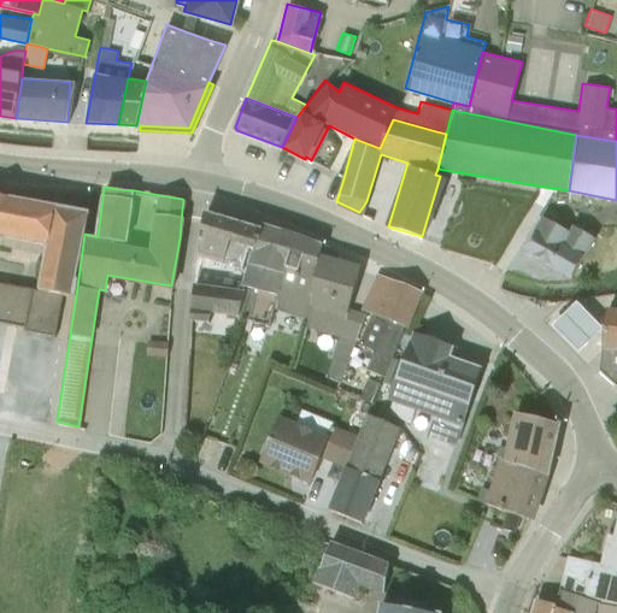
[(76,295),(84,234),(88,212),(9,198),(0,195),(0,236),(47,245),(39,288),(0,281),(0,320),(24,326),(23,329),(54,335),(63,294),(76,295)]
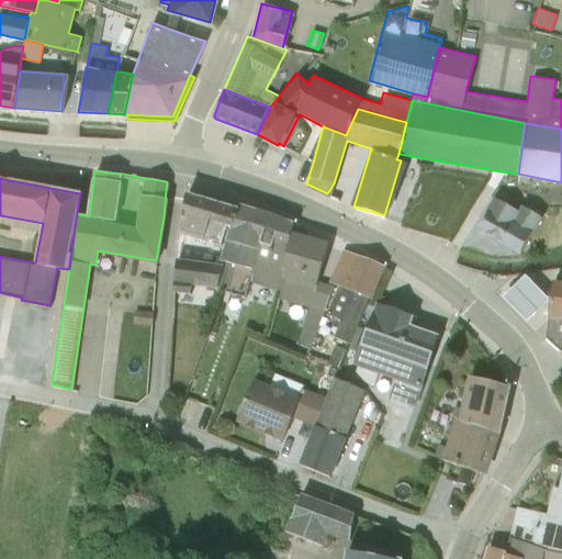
[(231,226),(236,208),(186,193),(180,233),(220,245),(225,225),(231,226)]
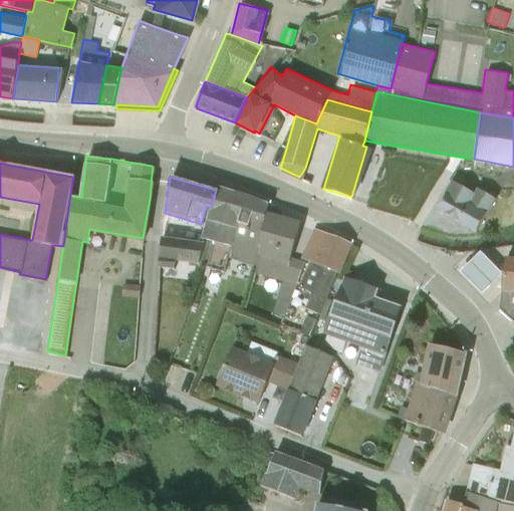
[(446,194),(438,207),(445,211),(444,212),(475,230),(495,197),(476,188),(473,192),(454,181),(445,194),(446,194)]
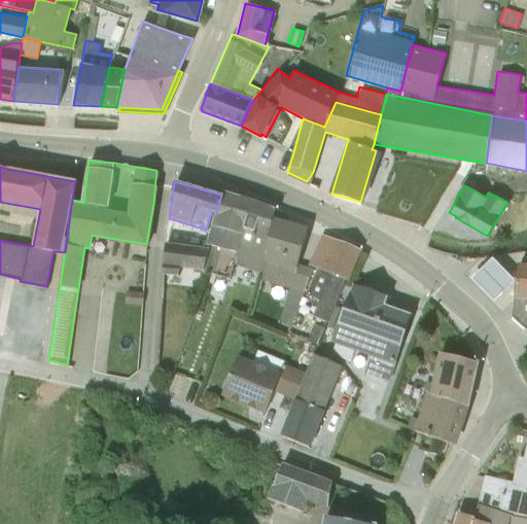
[(218,246),(212,271),(230,277),(234,262),(261,271),(267,252),(262,251),(276,208),(256,201),(222,190),(221,195),(216,212),(206,243),(218,246)]
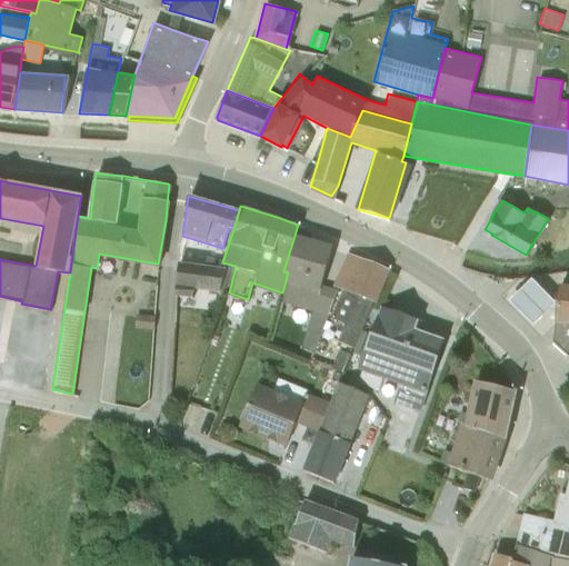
[(288,272),(282,293),(281,300),(311,309),(309,317),(325,320),(337,288),(321,283),(331,249),(328,245),(305,238),(307,232),(303,227),(298,225),(283,271),(288,272)]
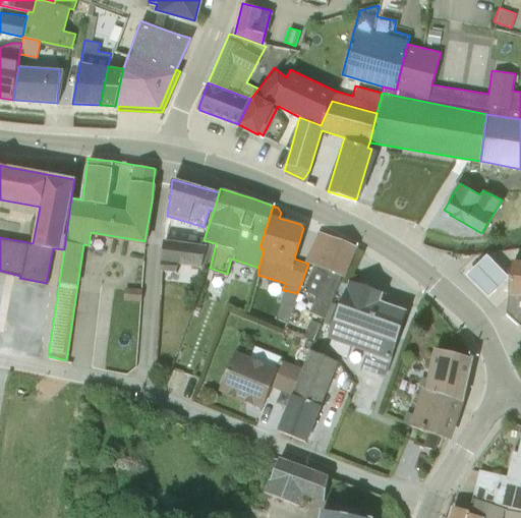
[(313,264),(301,290),(314,295),(308,310),(324,318),(327,310),(353,245),(319,232),(307,261),(313,264)]
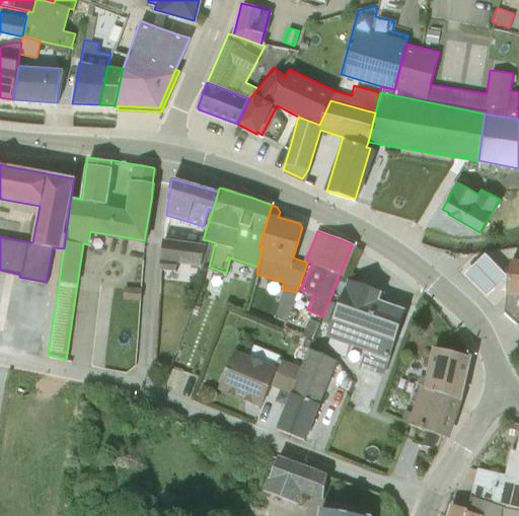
[(215,242),(203,239),(202,242),(163,238),(159,269),(176,271),(176,262),(201,265),(209,267),(215,242)]
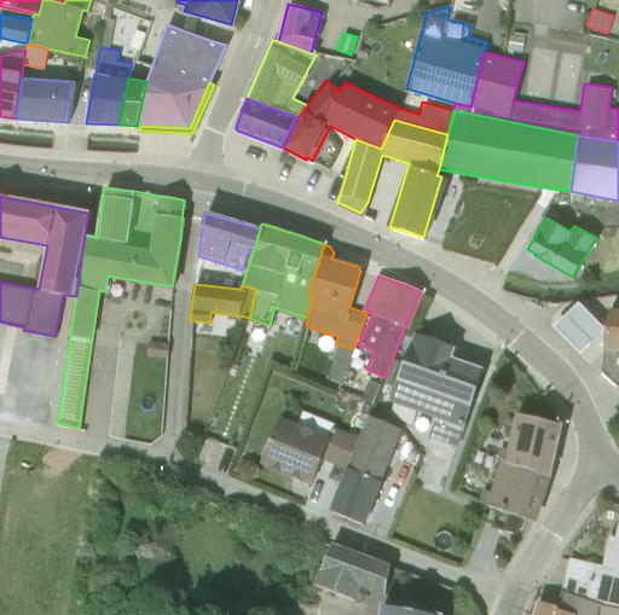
[(573,297),(551,319),(577,347),(600,325),(573,297)]
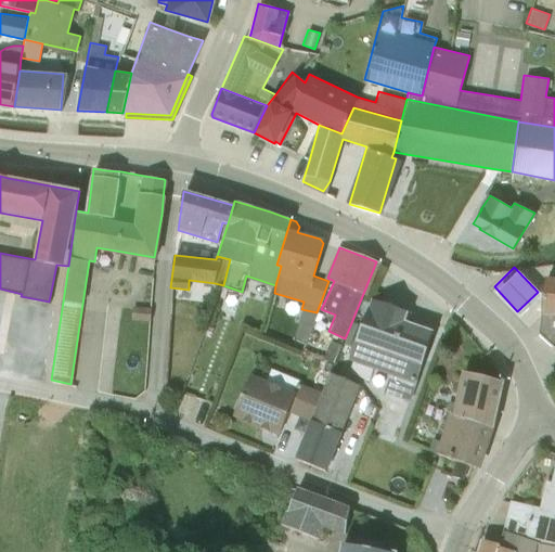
[(554,278),(545,278),(539,332),(543,335),(554,345),(554,278)]
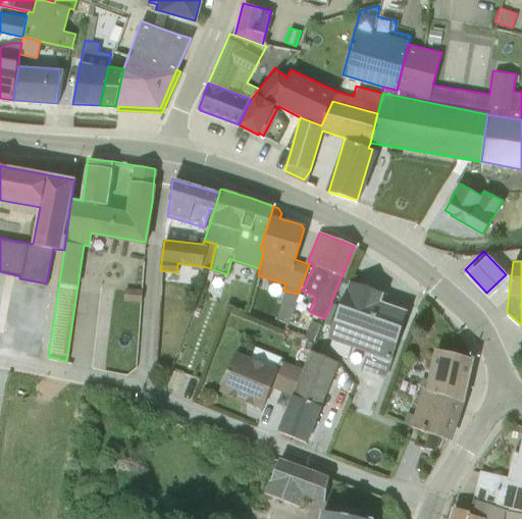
[(330,339),(327,350),(347,356),(350,347),(366,352),(361,367),(386,376),(394,357),(390,356),(406,311),(379,302),(382,293),(349,281),(328,339),(330,339)]
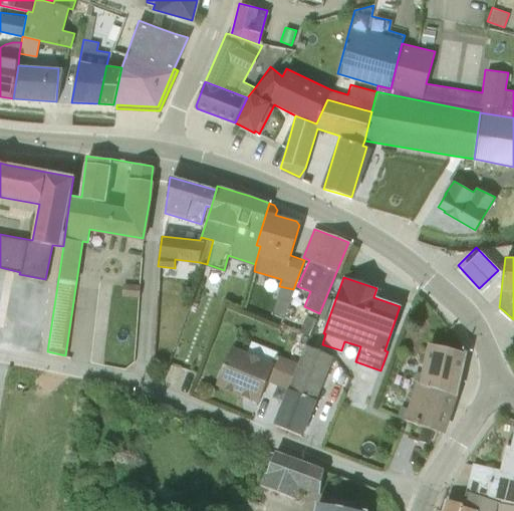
[(121,283),(120,293),(139,294),(140,285),(121,283)]
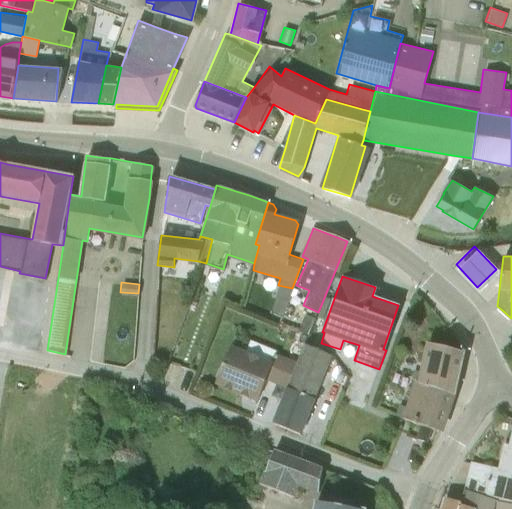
[(304,313),(298,329),(308,333),(315,317),(304,313)]
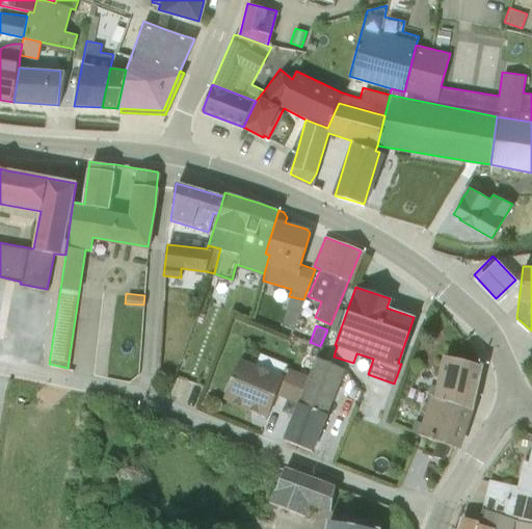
[(281,374),(285,365),(286,363),(261,352),(256,364),(281,374)]
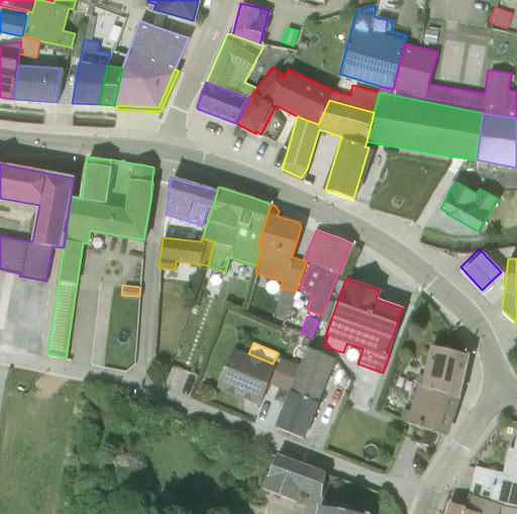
[(423,386),(458,397),(469,354),(433,346),(423,386)]
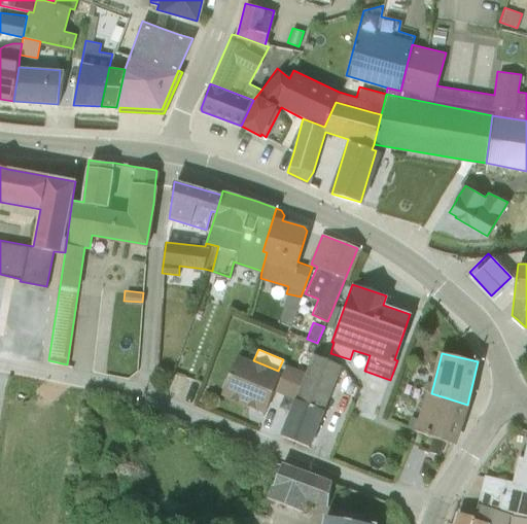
[(306,370),(295,397),(281,434),(309,446),(343,364),(312,354),(306,370)]
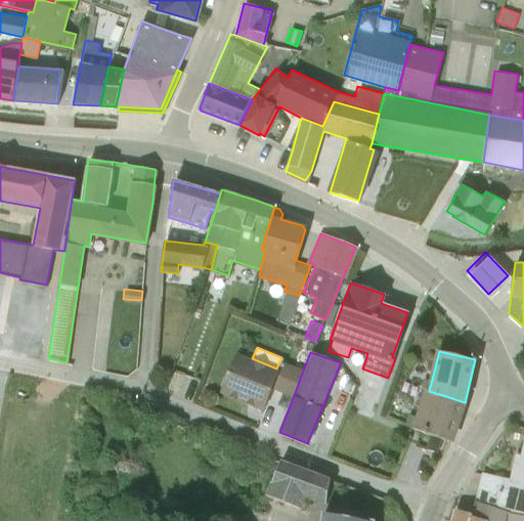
[(276,368),(252,358),(237,353),(221,391),(263,408),(271,388),(294,395),(304,367),(280,359),(276,368)]
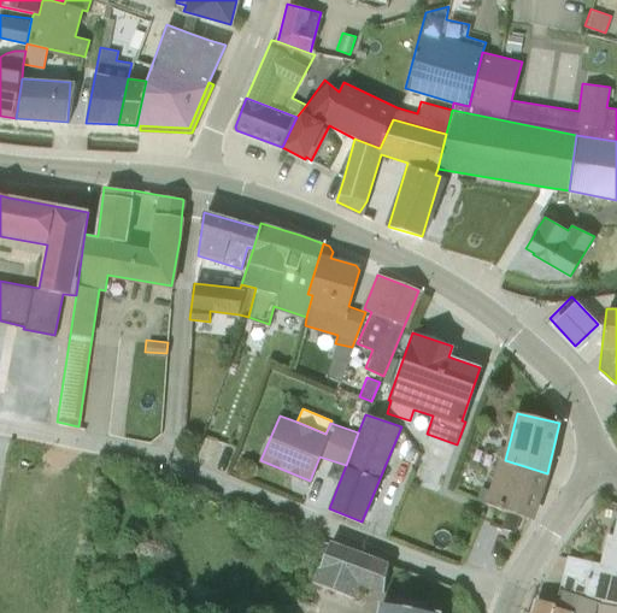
[(491,488),(486,502),(501,510),(506,511),(519,514),(528,518),(535,505),(541,493),(547,473),(505,460),(499,459),(491,488)]
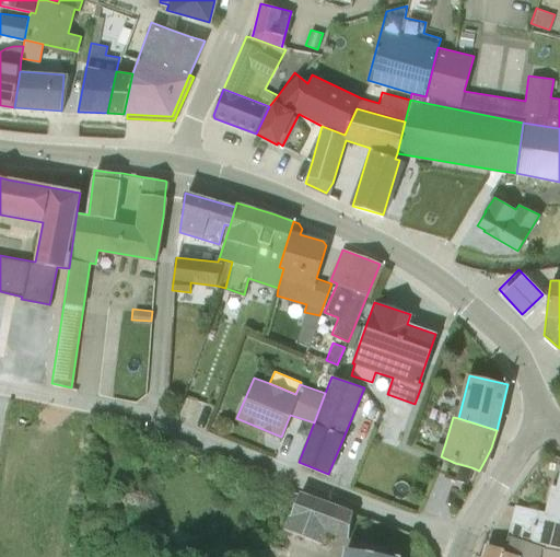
[(441,456),(445,443),(436,440),(432,453),(441,456)]
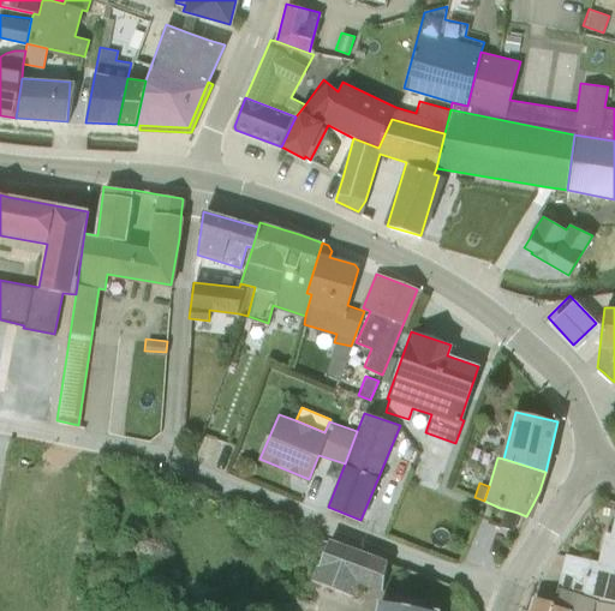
[(518,513),(505,509),(500,525),(512,528),(518,513)]
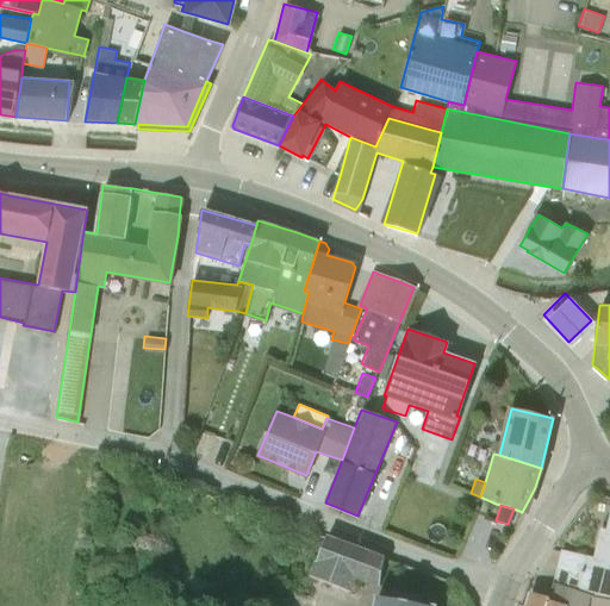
[(609,598),(609,513),(605,532),(599,531),(593,557),(560,549),(553,581),(591,594),(609,598)]
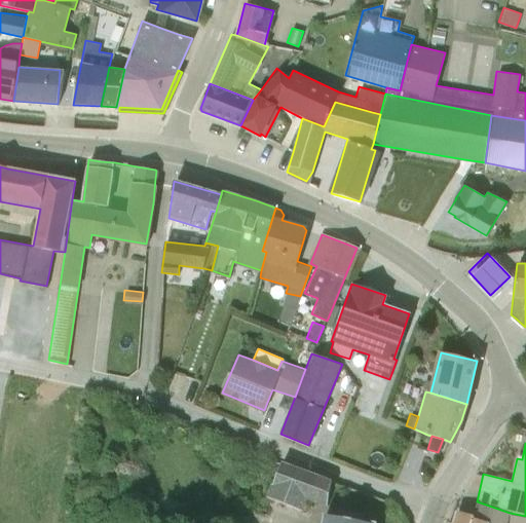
[(270,484),(266,496),(303,511),(306,499),(327,506),(332,481),(280,462),(272,484),(270,484)]
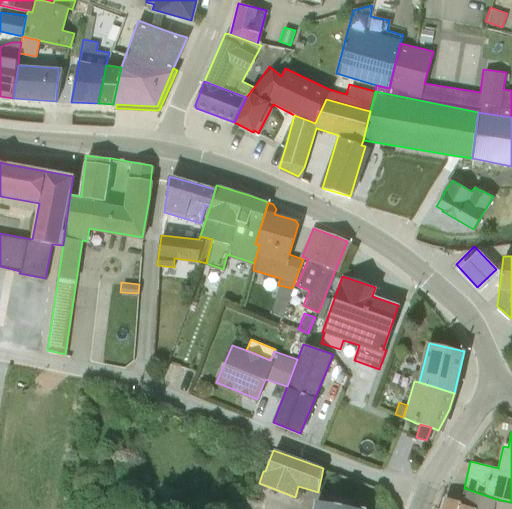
[(441,508),(511,508),(511,502),(496,499),(464,488),(460,503),(444,498),(441,508)]
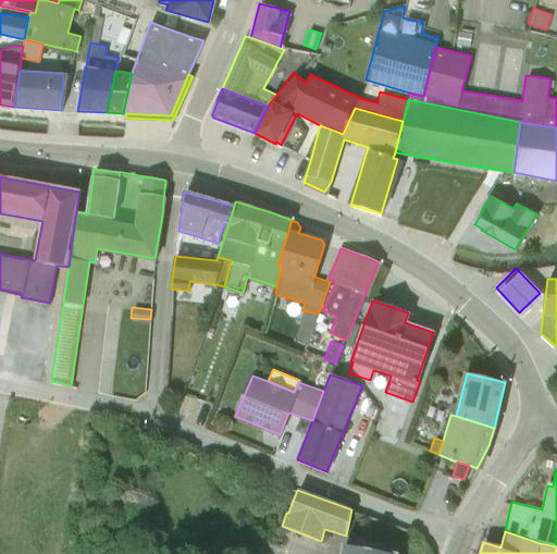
[(343,545),(341,553),(387,553),(384,553),(385,546),(359,541),(358,549),(343,545)]
